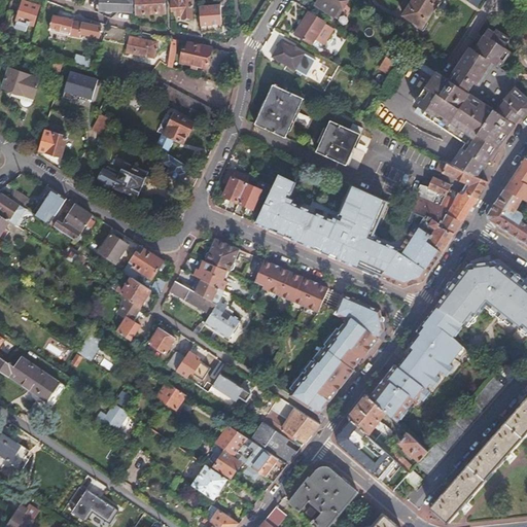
[(22,0),(12,27),(22,30),(25,23),(32,25),(38,5),(22,0)]
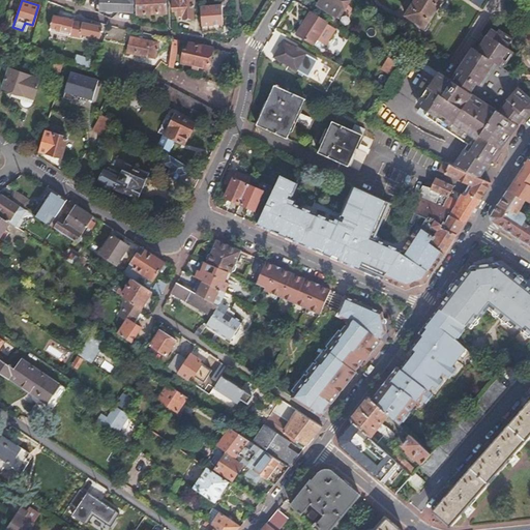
[(98,0),(98,11),(129,13),(129,0),(98,0)]
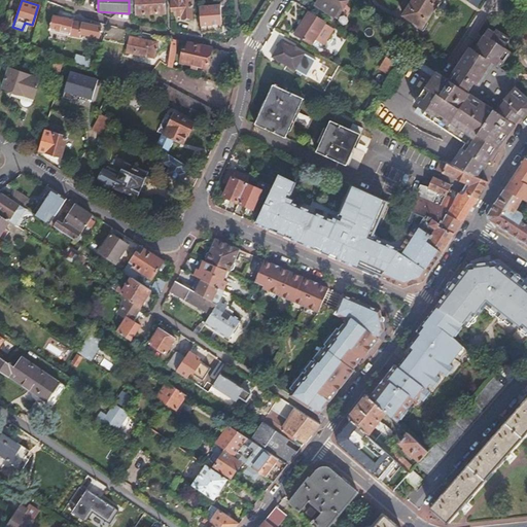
[(132,0),(133,13),(163,11),(162,0),(132,0)]
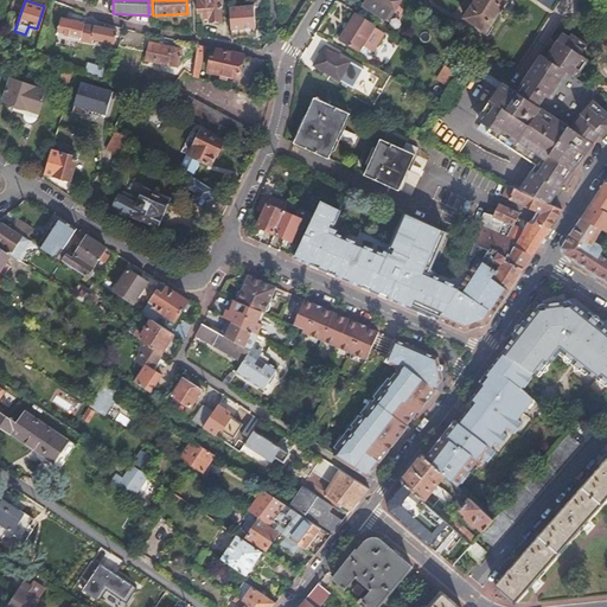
[(193,0),(195,12),(202,12),(208,11),(209,16),(209,20),(219,19),(218,0),(193,0)]
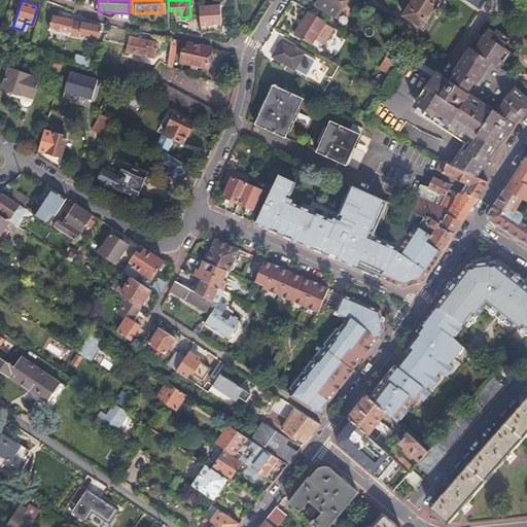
[(322,0),(318,7),(335,18),(341,9),(344,10),(350,0),(322,0)]
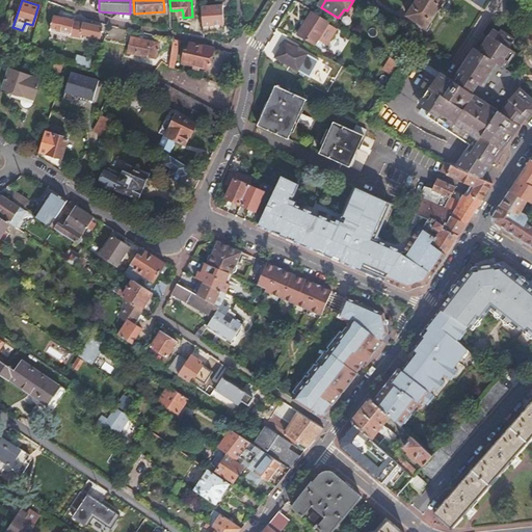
[(413,0),(404,14),(424,26),(441,0),(413,0)]
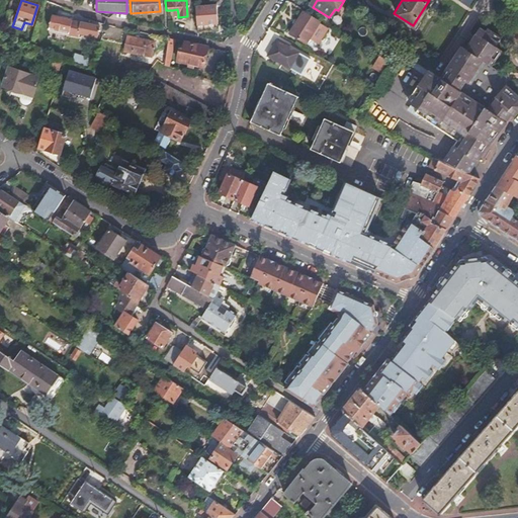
[(216,5),(193,6),(195,25),(218,23),(216,5)]
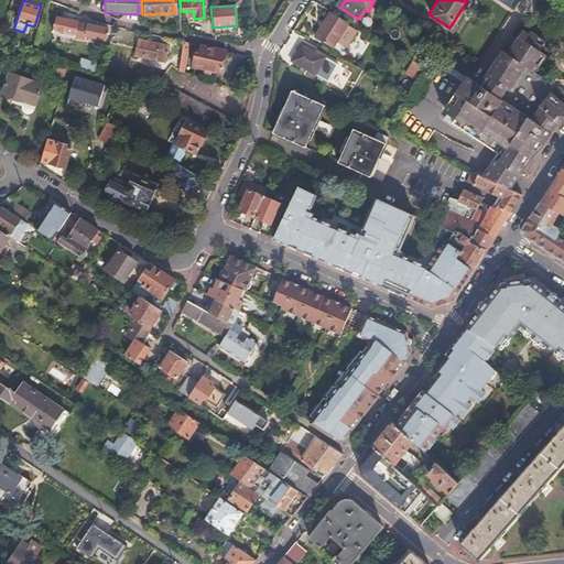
[(349,23),(331,11),(314,36),(333,47),(349,23)]
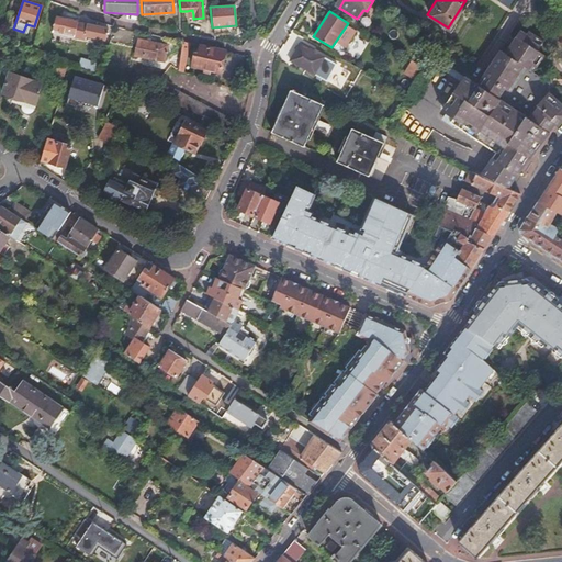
[(81,23),(78,23),(55,18),(53,32),(75,37),(87,40),(87,36),(104,41),(107,30),(81,23)]
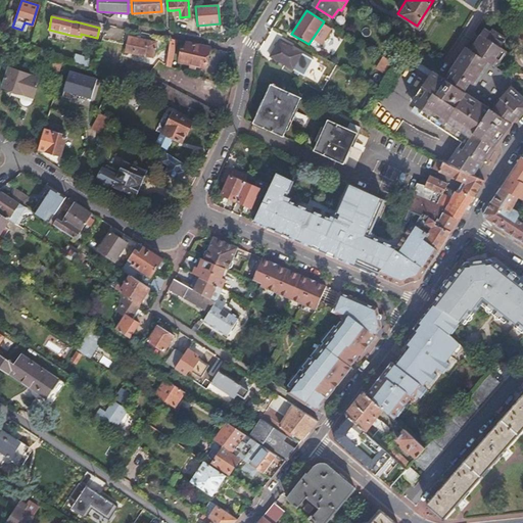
[(480,31),(475,40),(503,57),(505,54),(497,49),(503,41),(488,32),(486,34),(480,31)]
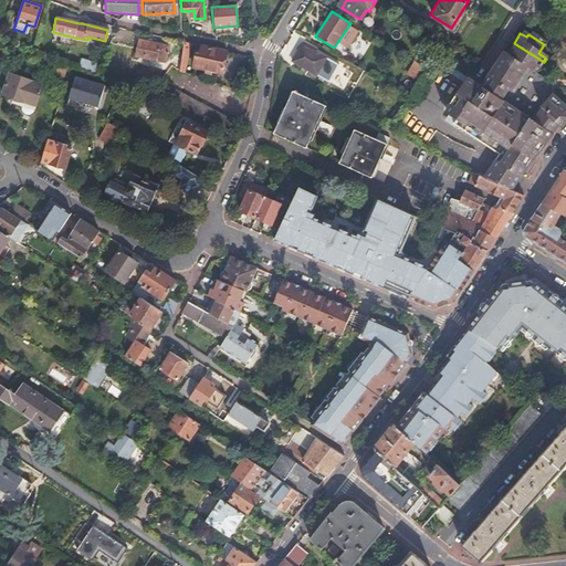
[(138,39),(134,55),(163,63),(167,46),(138,39)]
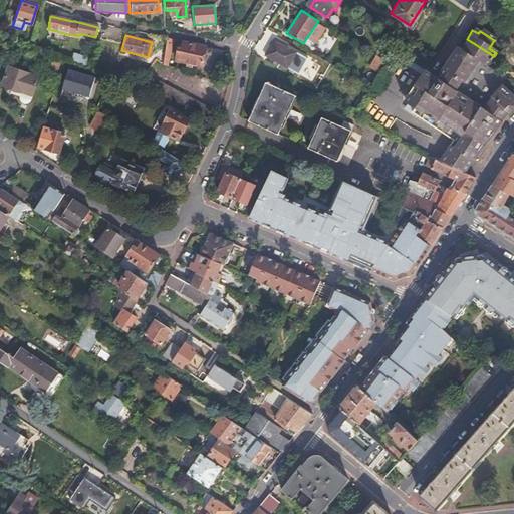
[(170,39),(166,38),(159,65),(163,66),(170,39)]
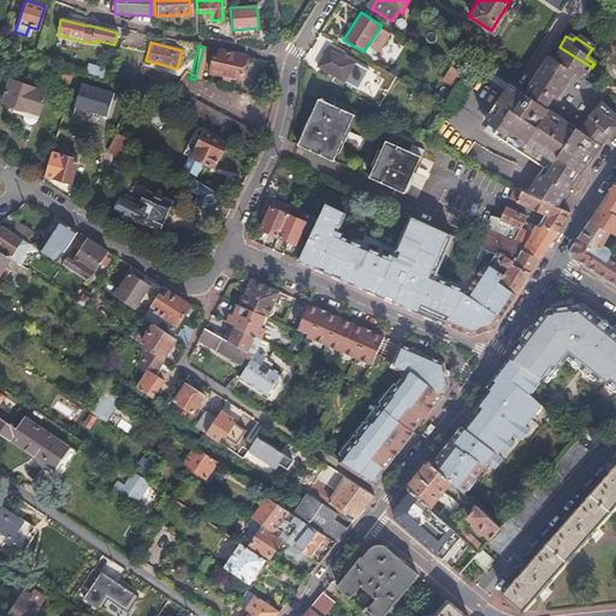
[(320,66),(331,49),(326,47),(315,63),(320,66)]
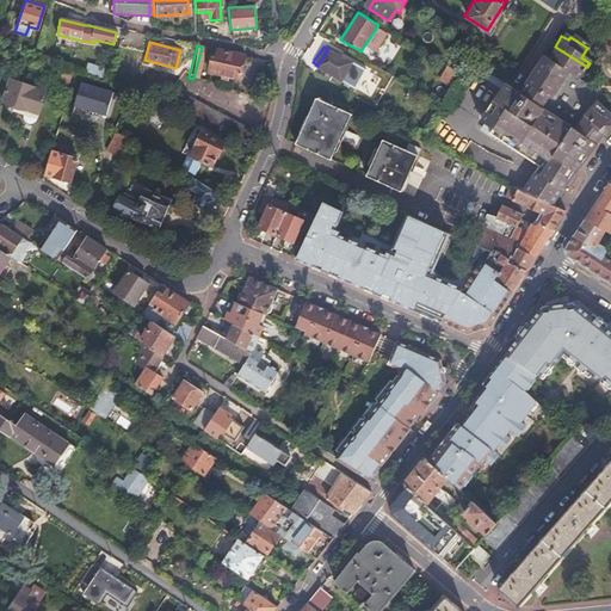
[(587,67),(555,47),(553,50),(547,47),(530,74),(610,125),(610,111),(599,103),(599,90),(591,90),(578,81),(587,67)]
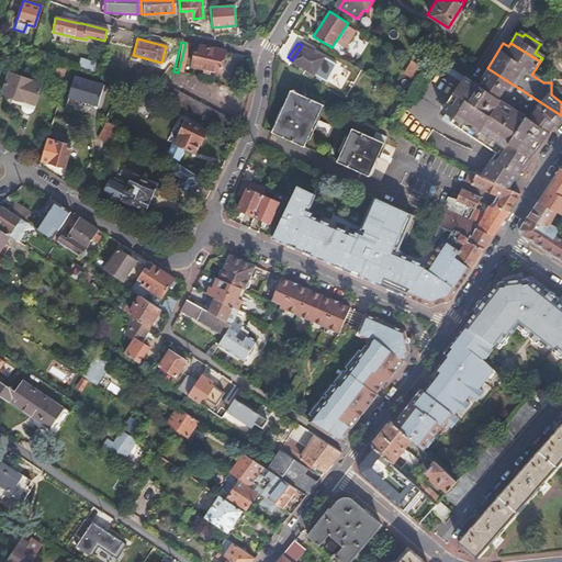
[(302,44),(302,45),(292,60),(326,81),(337,65),(302,44)]
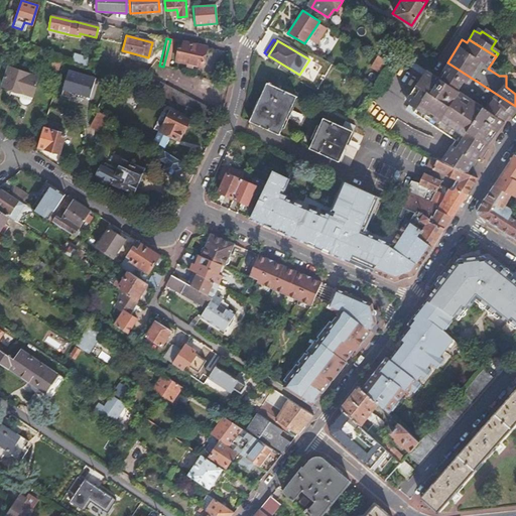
[(202,66),(206,47),(183,41),(181,48),(178,47),(175,59),(202,66)]
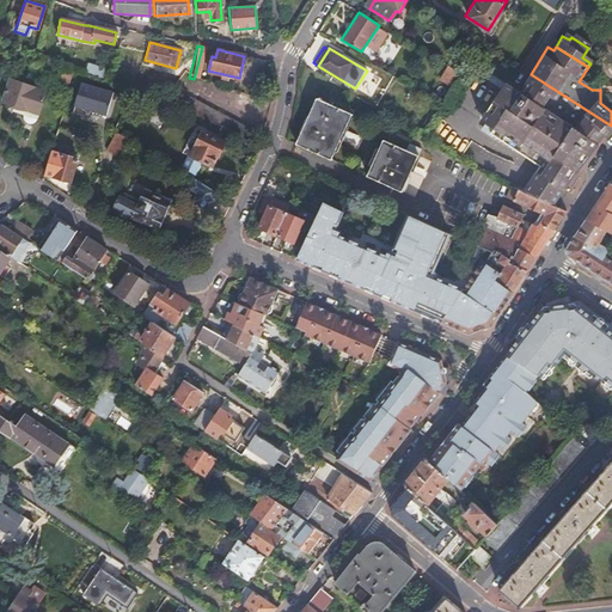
[(84,69),(81,75),(96,81),(98,75),(84,69)]
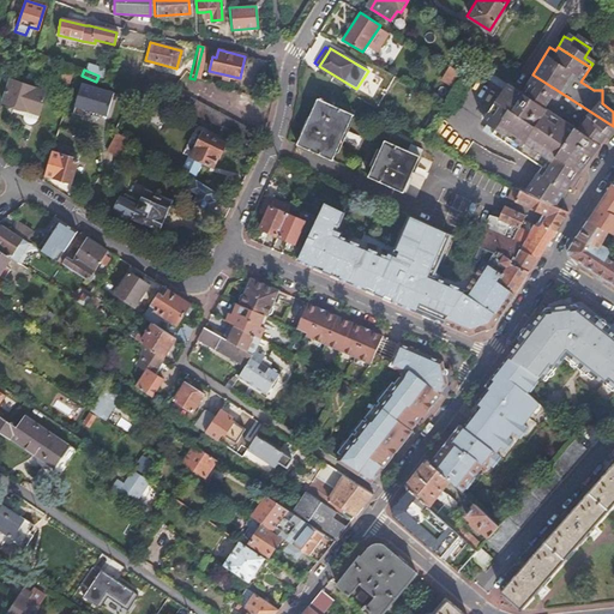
[(507,83),(499,96),(530,114),(541,120),(553,101),(613,137),(613,126),(533,74),(522,91),(507,83)]
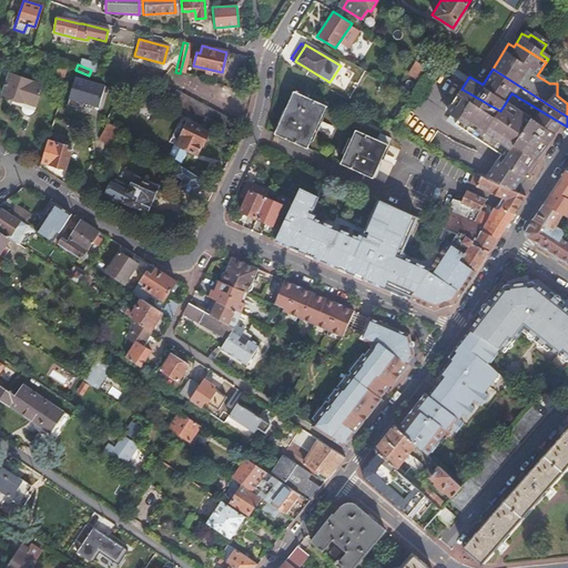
[(8,73),(1,94),(37,107),(43,85),(8,73)]
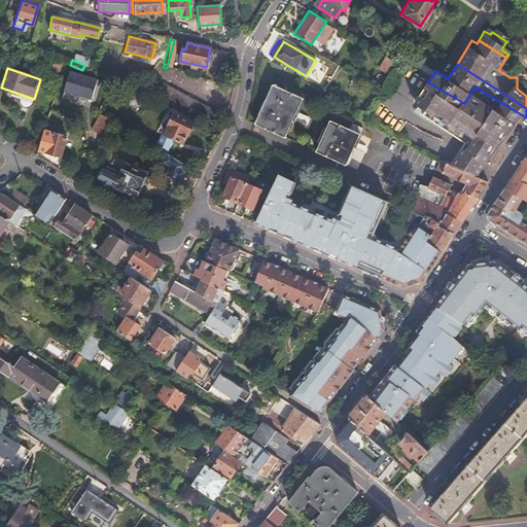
[(93,100),(98,80),(70,72),(65,92),(93,100)]
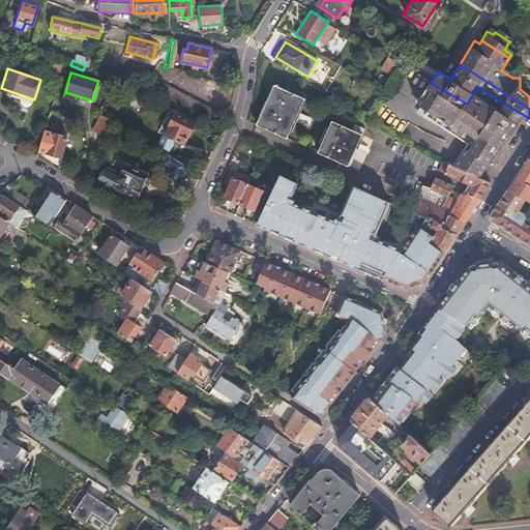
[(147,82),(141,95),(218,128),(225,115),(147,82)]
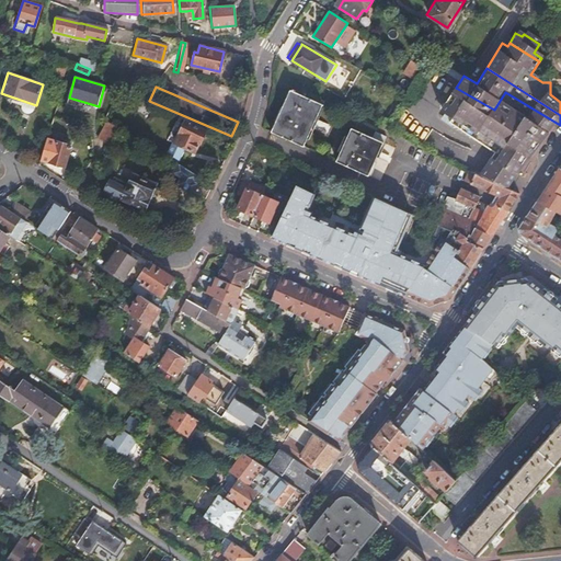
[(456,119),(454,123),(468,132),(484,104),(456,88),(455,90),(457,91),(444,112),(456,119)]
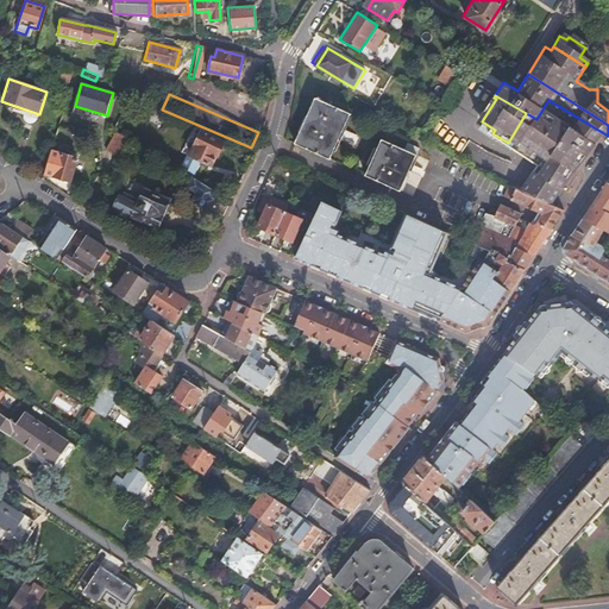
[(316,100),(296,145),(328,159),(350,114),(316,100)]
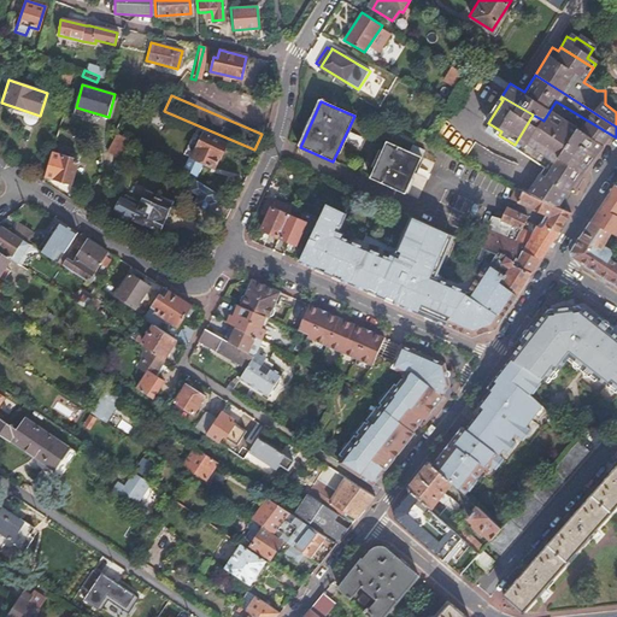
[(544,121),(600,154),(615,139),(616,140),(616,137),(556,101),(544,121)]
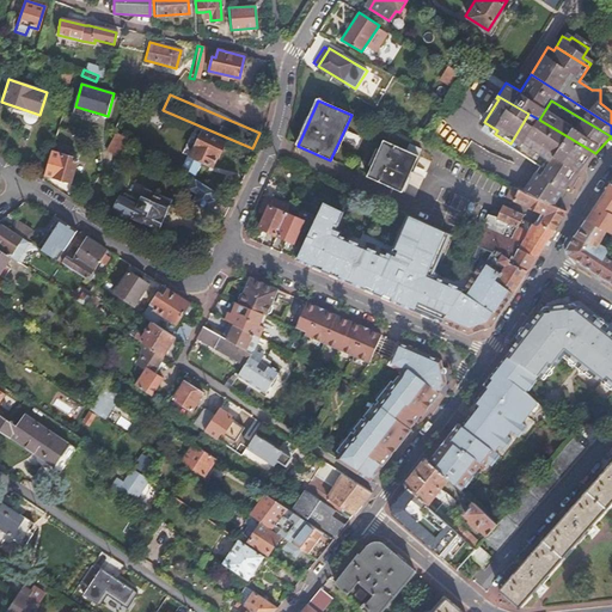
[(528,114),(510,144),(574,179),(585,167),(595,153),(539,120),(528,114)]
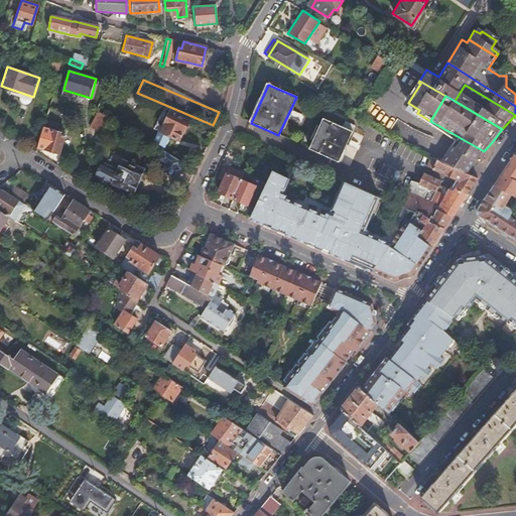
[(291,112),(289,119),(301,122),(303,116),(291,112)]
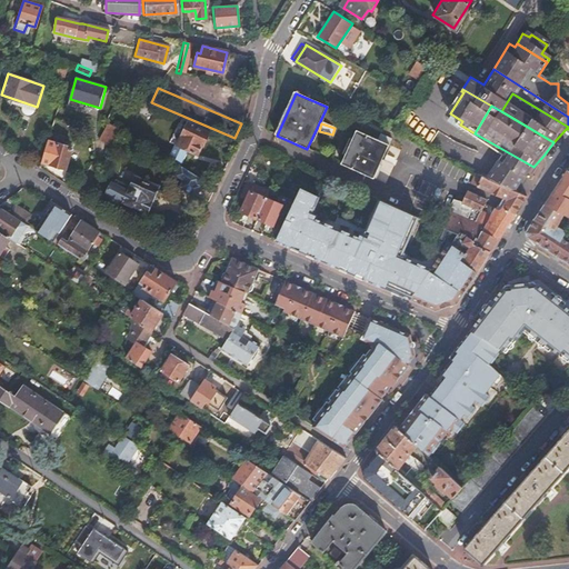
[(103,125),(99,140),(116,145),(120,129),(103,125)]
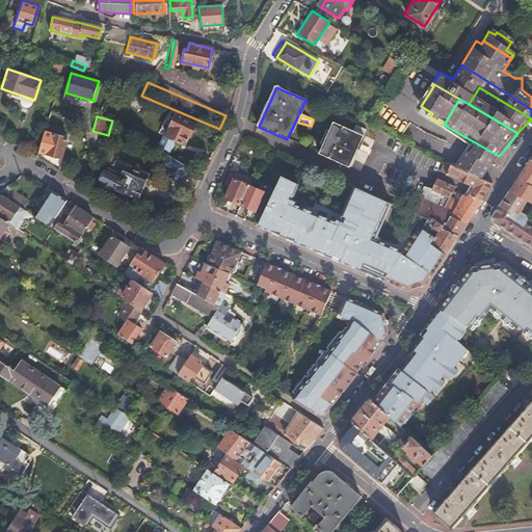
[(444,125),(430,116),(429,117),(471,144),(457,166),(470,171),(481,178),(491,162),(494,163),(499,156),(444,125)]
